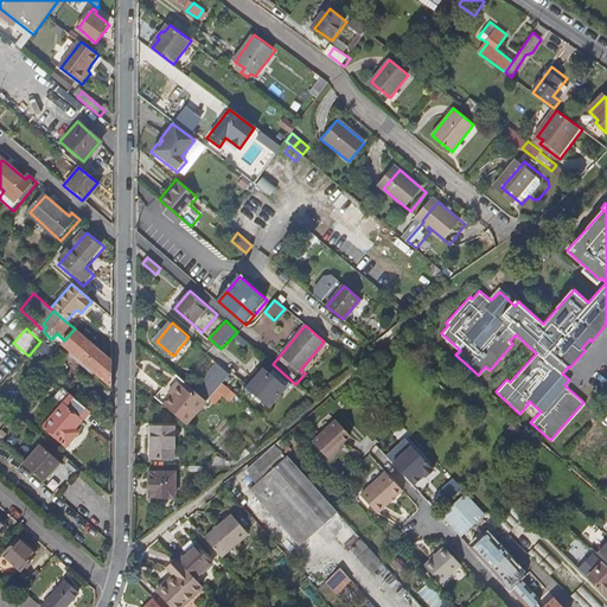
[(110,395),(110,360),(75,328),(64,340),(59,346),(106,387),(104,389),(110,395)]
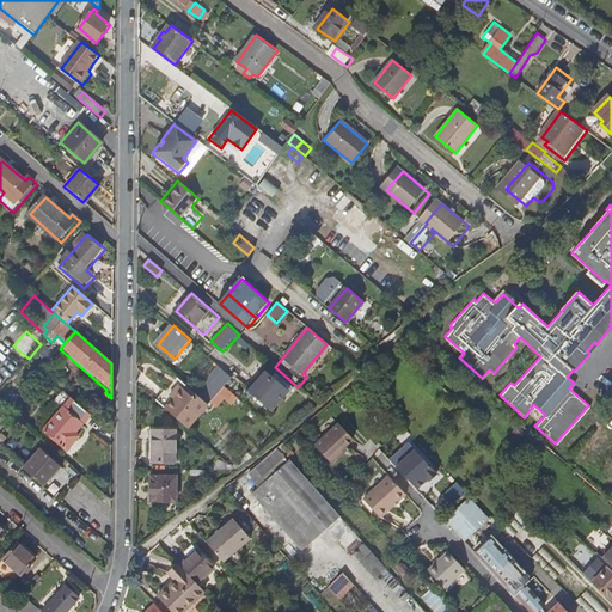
[(60,349),(65,343),(57,336),(51,342),(60,349)]
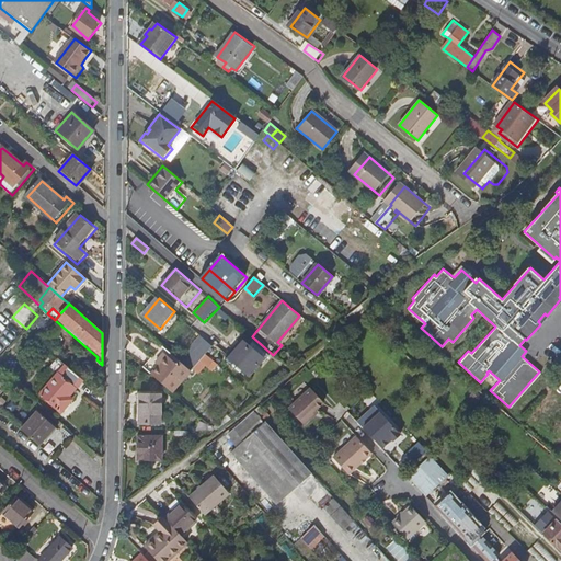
[(202,371),(207,361),(205,359),(213,342),(198,335),(184,364),(202,371)]
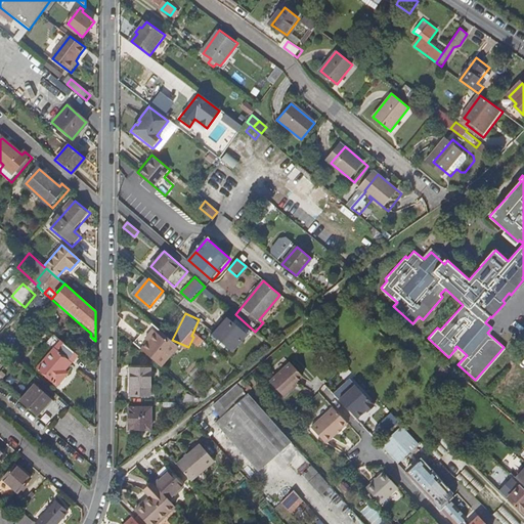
[(212,337),(231,354),(248,335),(225,315),(221,319),(224,322),(212,337)]
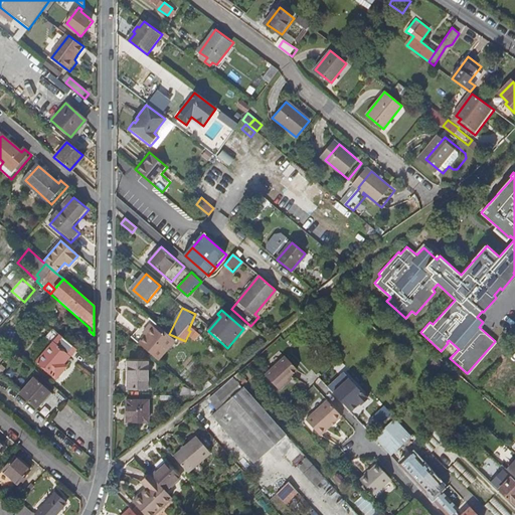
[(136,343),(154,358),(171,338),(157,326),(154,329),(148,323),(140,332),(143,334),(136,343)]
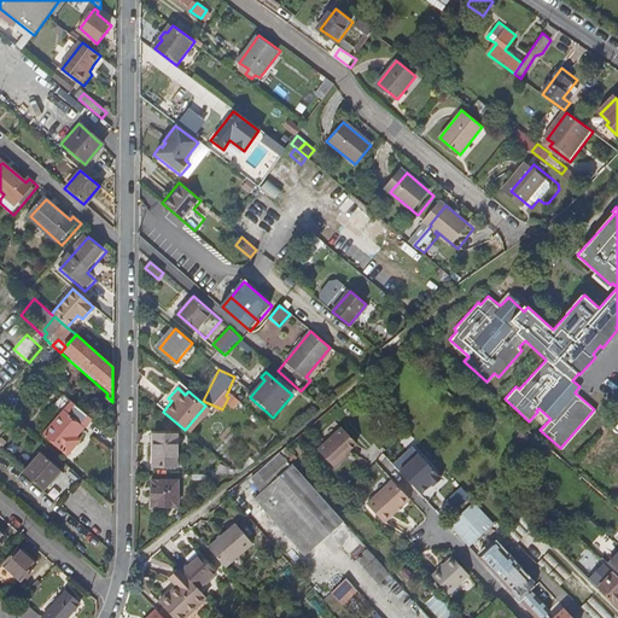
[(89,420),(70,404),(42,437),(65,456),(74,445),(70,442),(89,420)]
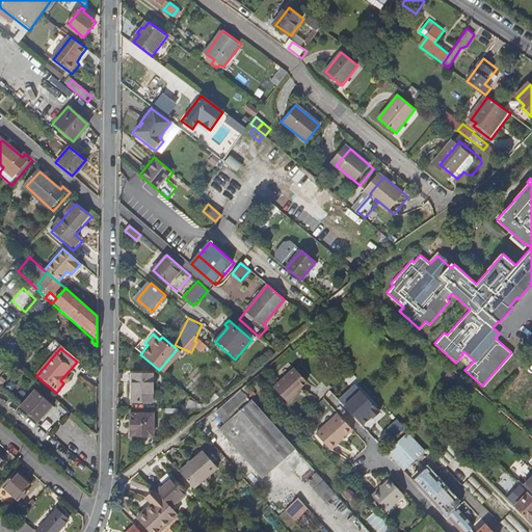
[(310,380),(297,368),(284,381),(283,379),(276,386),(291,402),(301,392),(300,390),(310,380)]
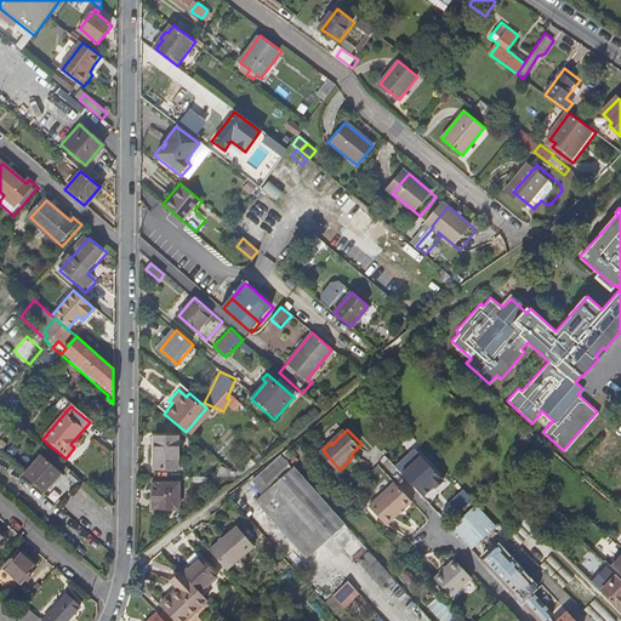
[(151,436),(151,468),(175,468),(175,436),(151,436)]
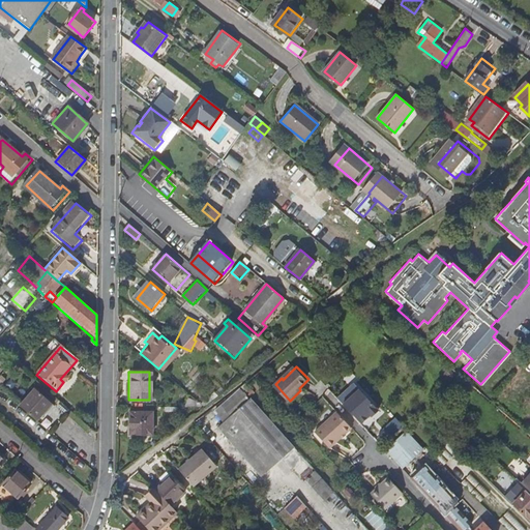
[(221,409),(230,418),(252,399),(242,388),(221,409)]
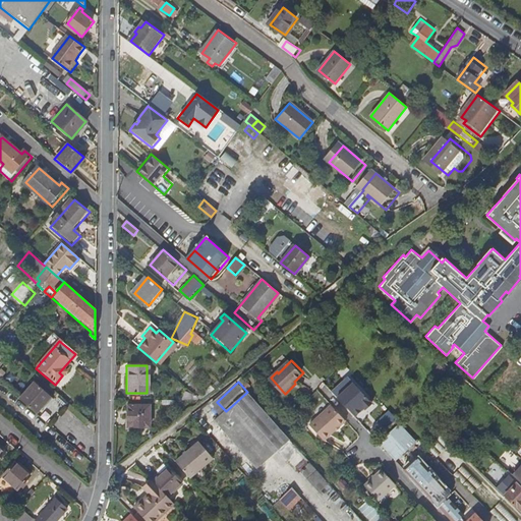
[(340,399),(358,418),(366,409),(367,411),(374,404),(355,384),(340,399)]
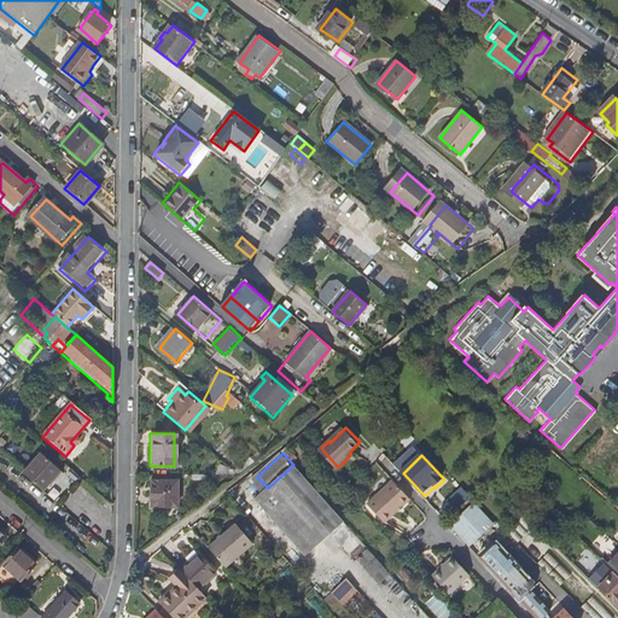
[(48,458),(29,478),(50,495),(57,488),(54,485),(65,473),(48,458)]
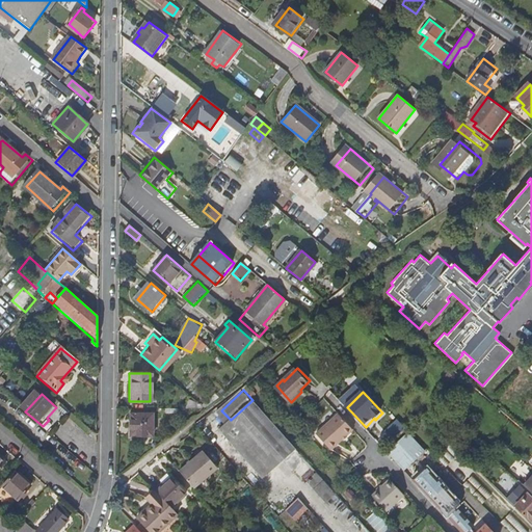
[(231,420),(274,470),(298,449),(254,399),(253,400),(231,420)]
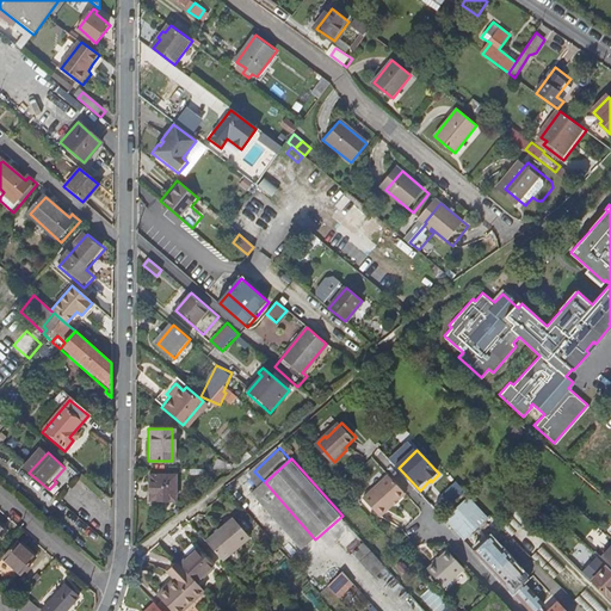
[(265,482),(254,471),(250,475),(255,482),(260,487),(265,482)]
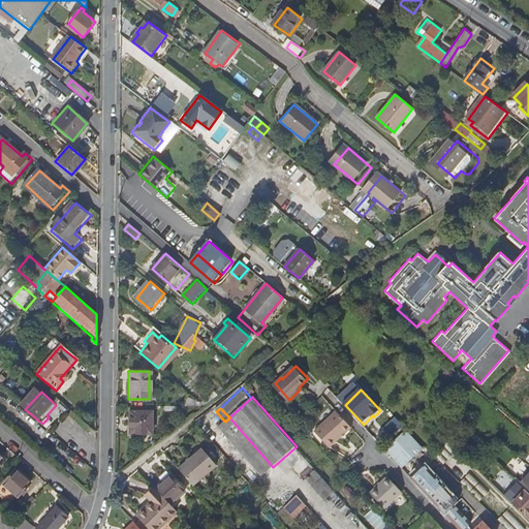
[(503,412),(499,408),(494,415),(497,418),(501,414),(503,412)]
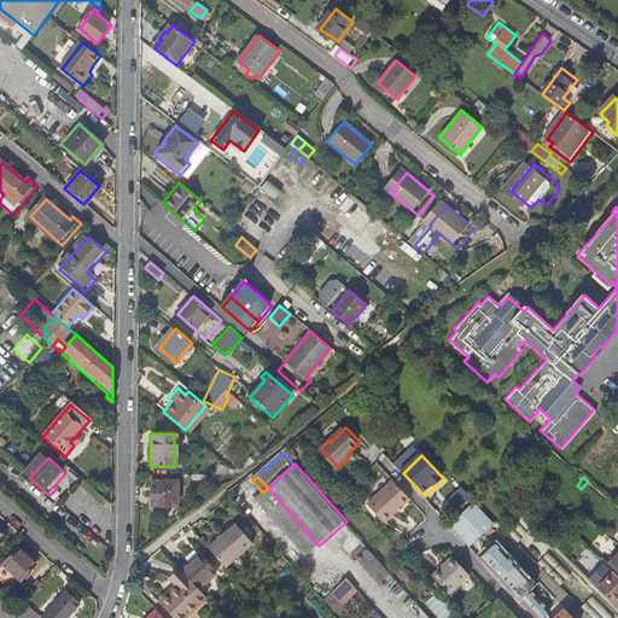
[(413,499),(396,479),(369,502),(388,522),(413,499)]
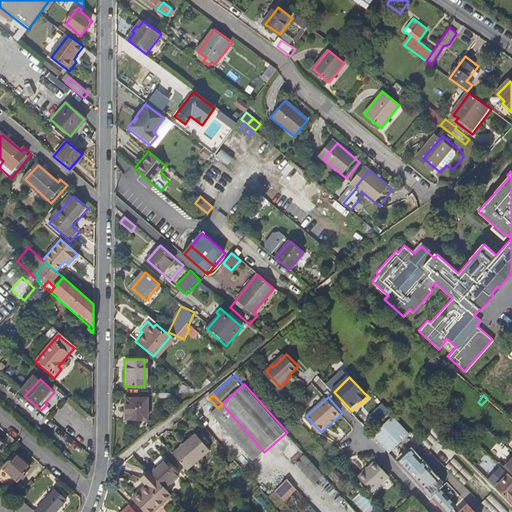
[(125,398),(125,418),(145,418),(145,398),(125,398)]
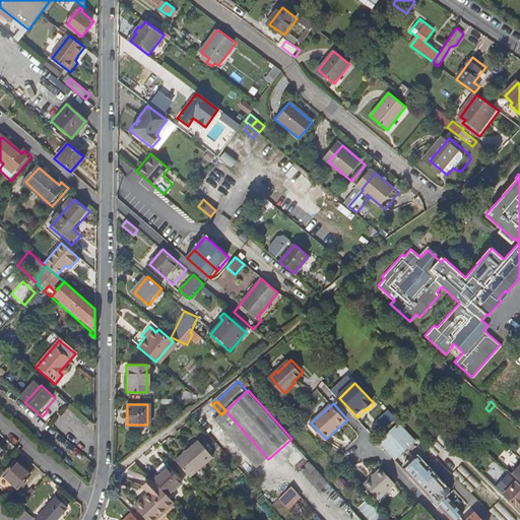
[(380,418),(387,427),(397,416),(390,408),(380,418)]
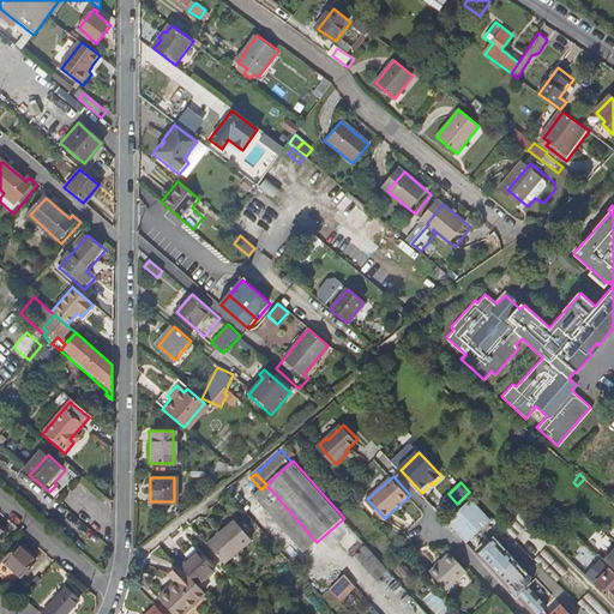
[(317,542),(266,485),(262,489),(257,485),(250,491),(305,553),(317,542)]
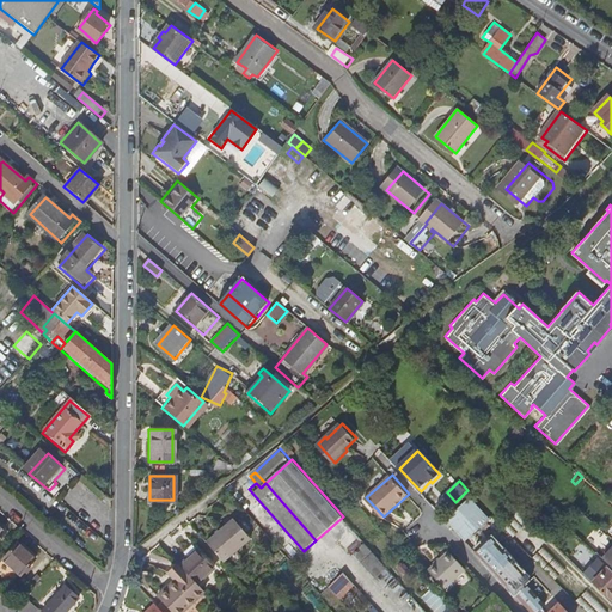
[(561,493),(565,496),(571,489),(568,484),(561,493)]
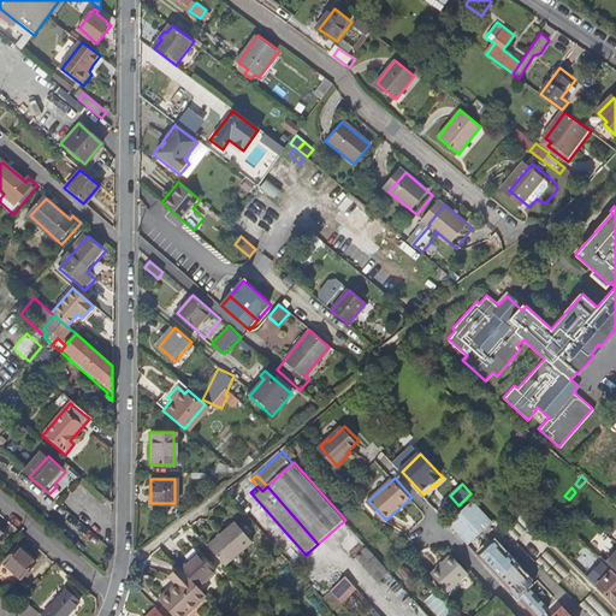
[(452,527),(472,548),(495,525),(477,505),(452,527)]
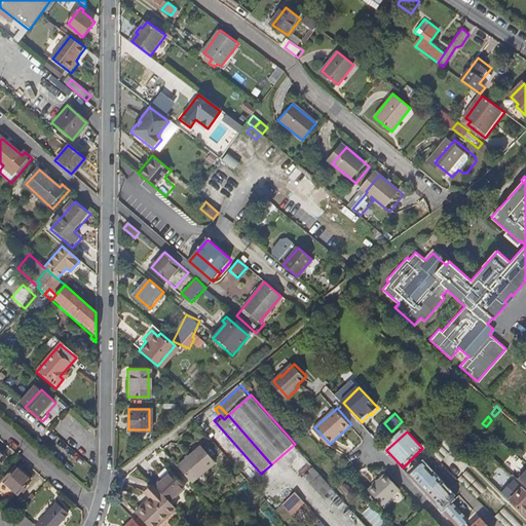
[(455,447),(445,438),(442,441),(452,451),(455,447)]
